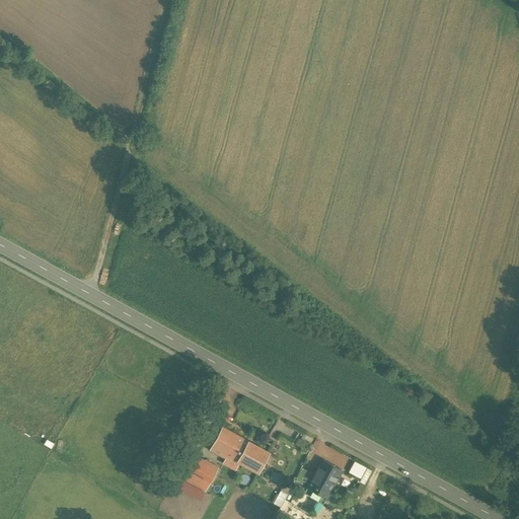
[(197,425),(182,417),(173,432),(177,435),(188,441),(197,425)]
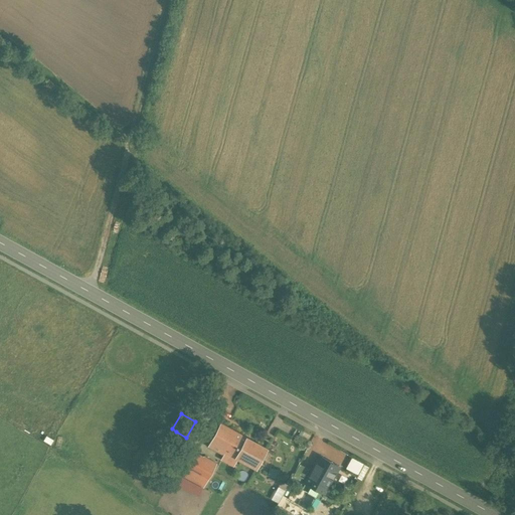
[(220,424),(208,446),(224,454),(226,451),(236,433),(220,424)]
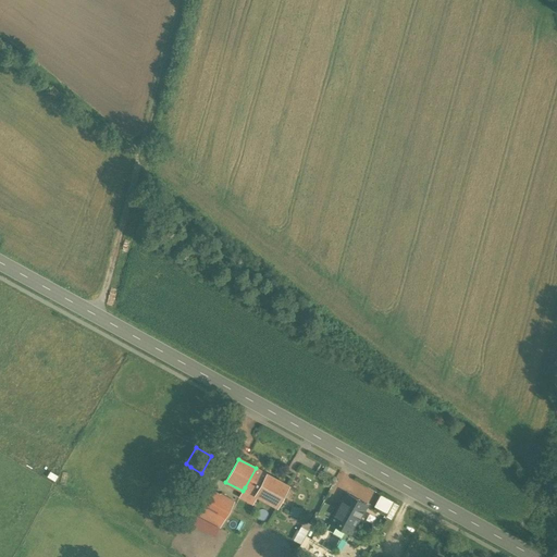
[(201,473),(190,467),(188,471),(190,473),(190,474),(198,479),(201,473)]
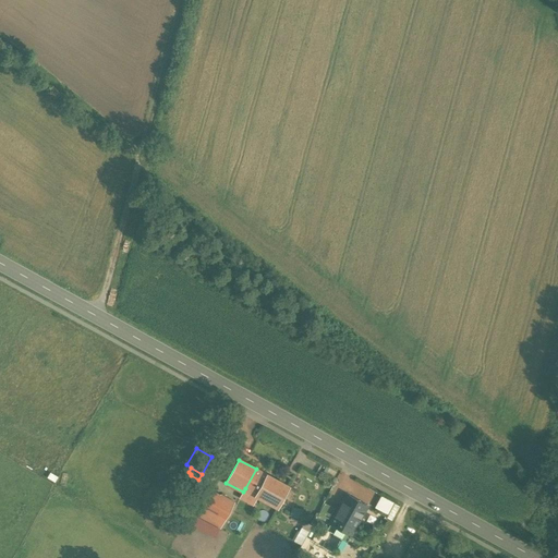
[(288,487),(256,469),(245,488),(261,498),(277,507),(288,487)]
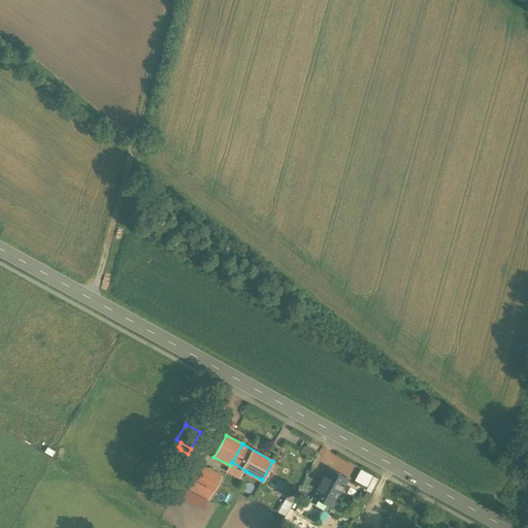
[(222,475),(193,460),(179,484),(208,500),(222,475)]
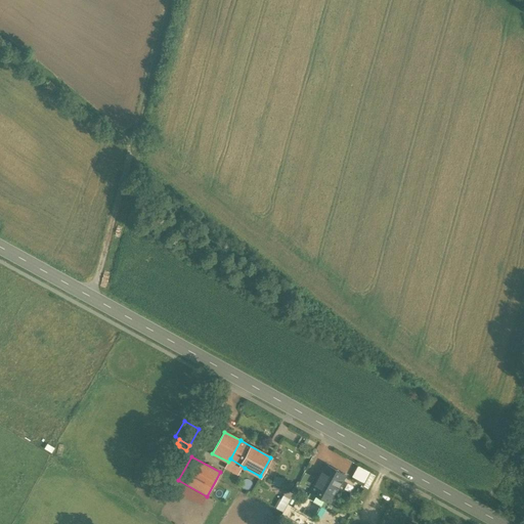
[(245,468),(230,459),(228,462),(225,467),(241,476),(245,468)]
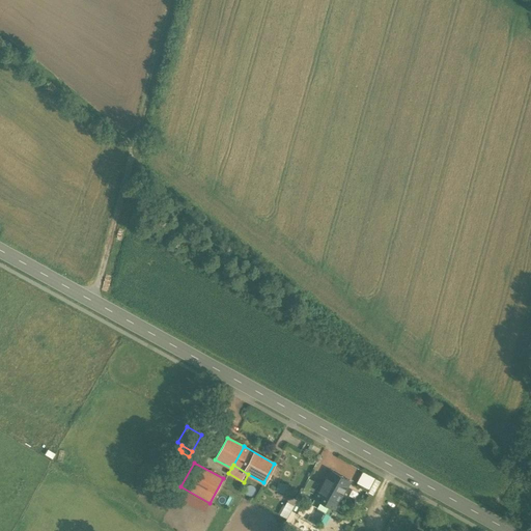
[(348,481),(329,471),(314,498),(320,501),(318,505),(324,508),(326,504),(334,508),(348,481)]
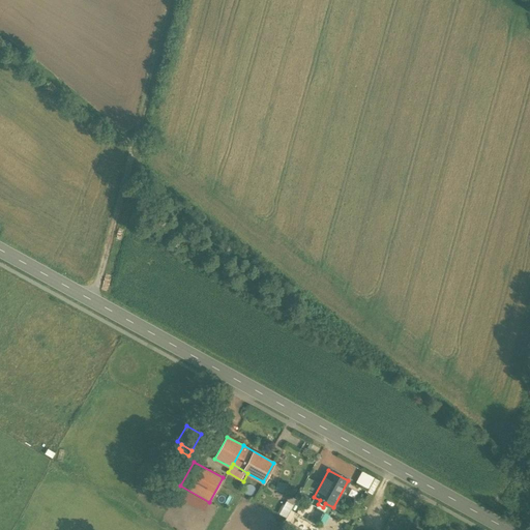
[(375,493),(382,479),(364,470),(357,482),(375,493)]
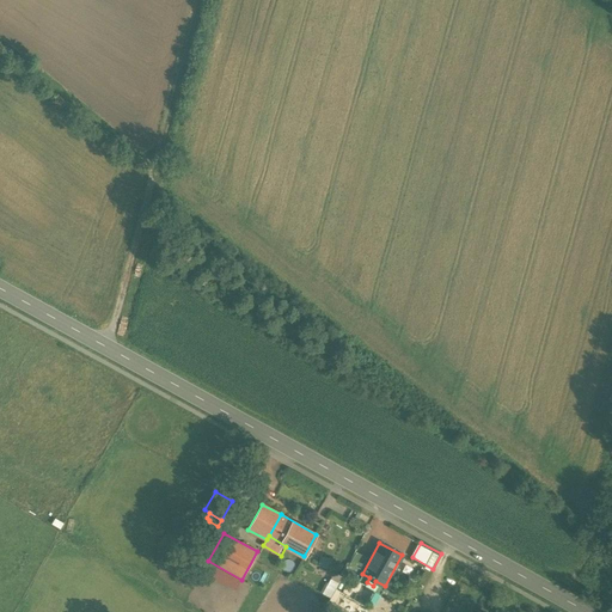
[(334,597),(340,580),(332,576),(326,594),(334,597)]
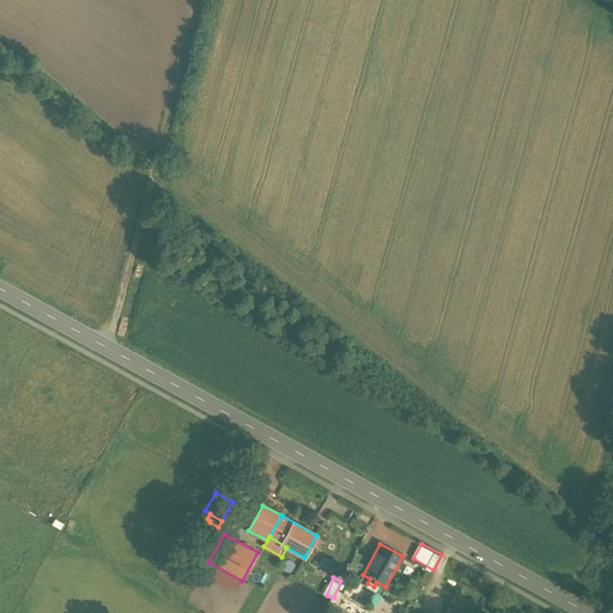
[(346,612),(328,602),(323,611),(327,612),(346,612)]
